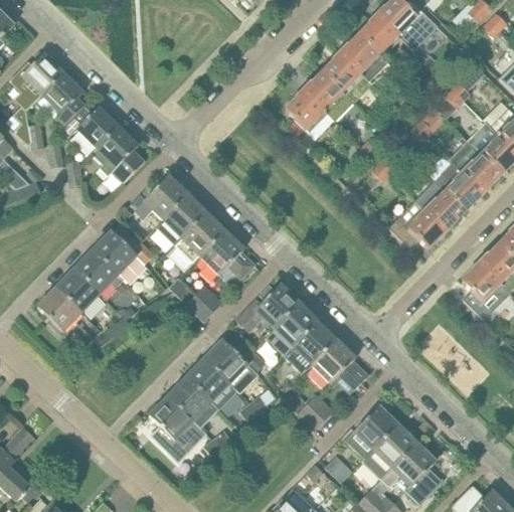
[(383,7),(376,15),(397,36),(406,45),(411,49),(435,25),(409,0),(391,0),(384,8),(383,7)]
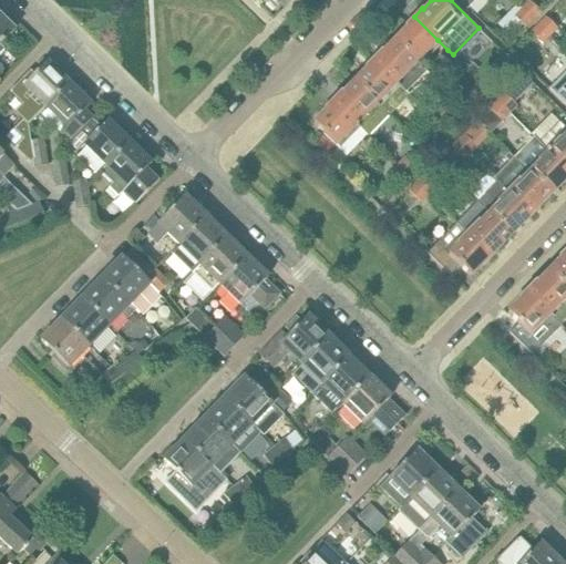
[(526,0),(522,4),(534,17),(542,9),(533,0),(526,0)]
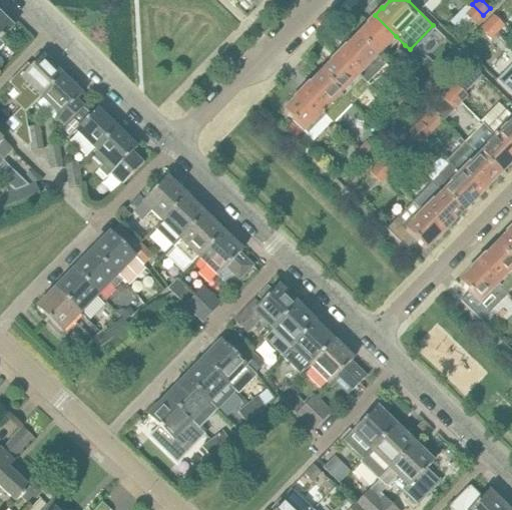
[(472,4),(465,11),(476,22),(483,15),(472,4)]
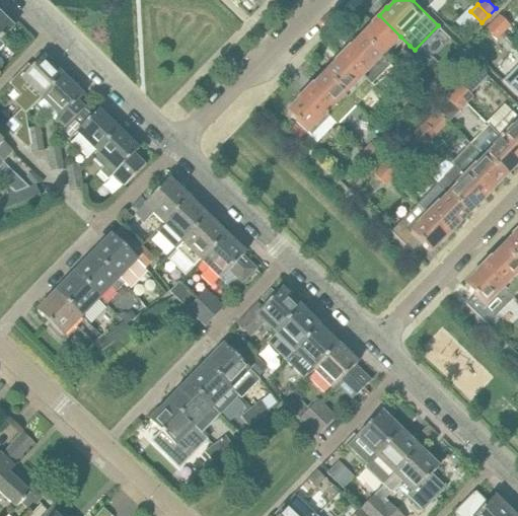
[(0,46),(5,41),(1,38),(14,24),(0,9),(0,46)]
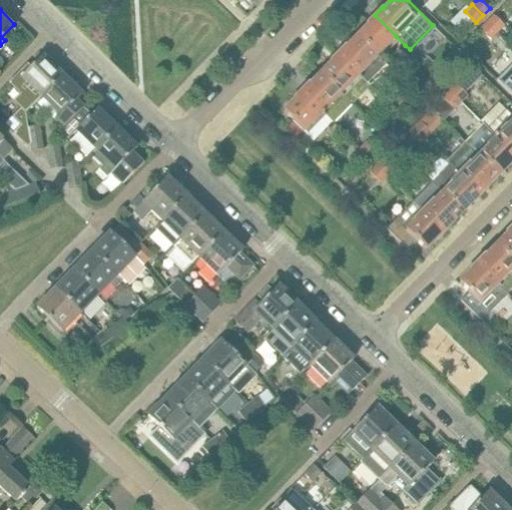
[(494,12),(487,19),(498,30),(505,23),(494,12)]
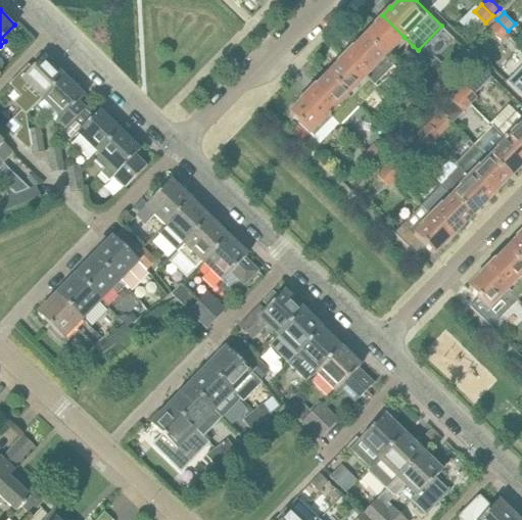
[(375,24),(364,35),(385,55),(404,37),(382,15),(374,22),(375,24)]
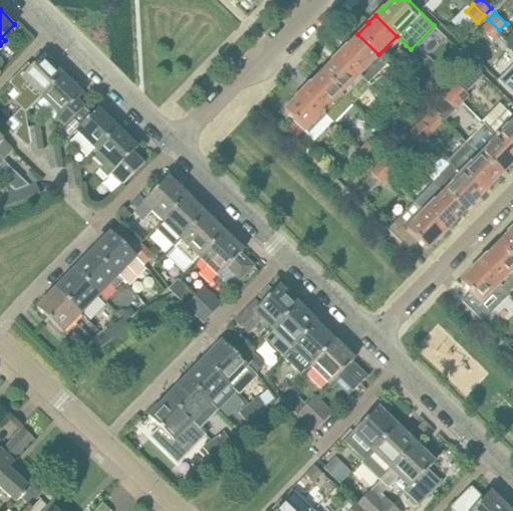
[(488,19),(481,26),(492,37),(499,30),(488,19)]
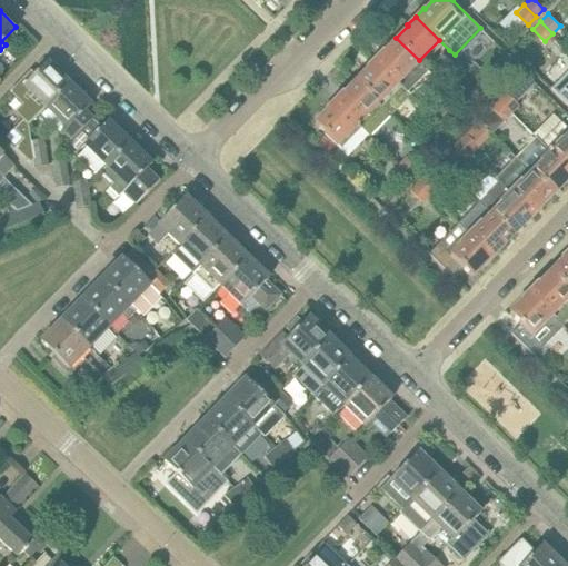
[(384,49),(375,58),(399,81),(411,92),(431,72),(419,60),(396,38),(385,50),(384,49)]
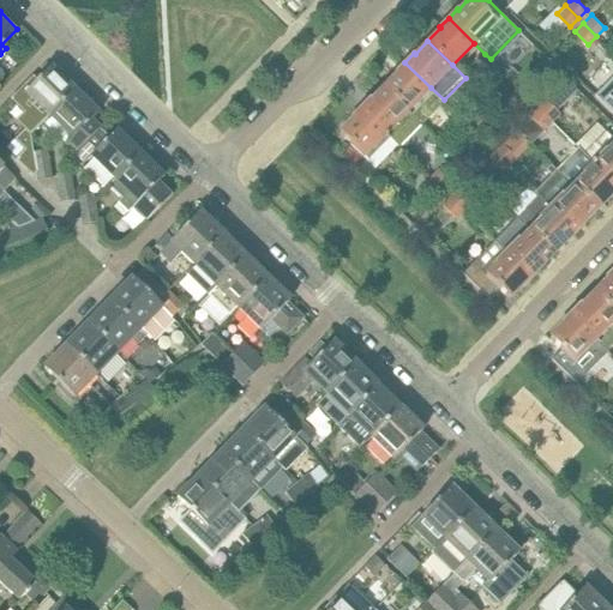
[(34,73),(12,95),(23,106),(25,108),(18,116),(26,125),(14,136),(25,146),(16,155),(34,173),(37,169),(34,149),(31,131),(50,112),(76,85),(53,62),(37,77),(34,73)]
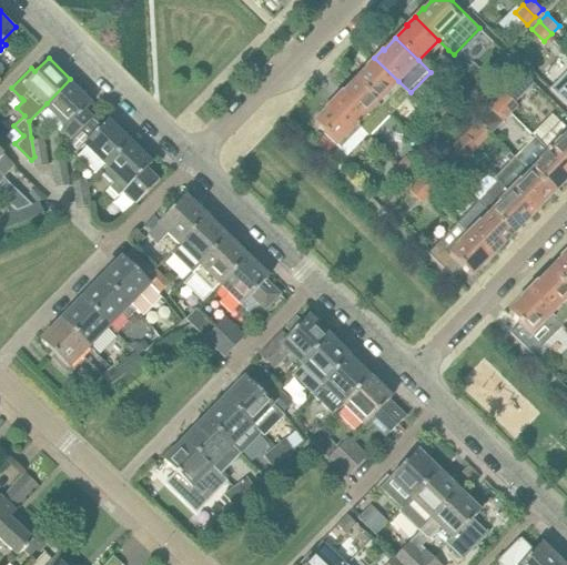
[(398,81),(374,58),(366,66),(367,67),(355,79),(390,113),(411,92),(398,81)]
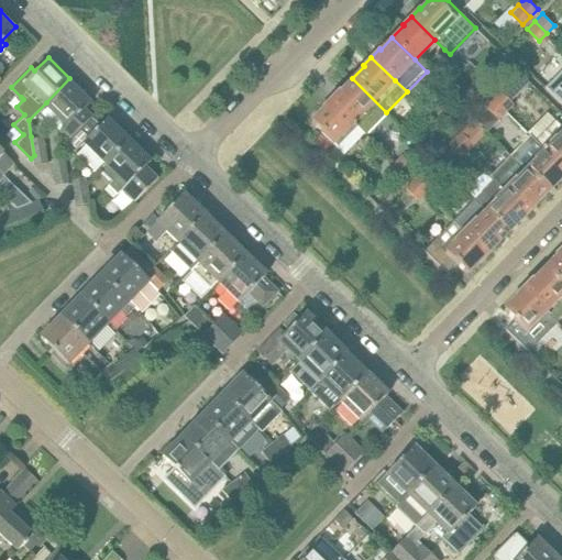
[(488,92),(496,85),(483,72),(475,79),(488,92)]
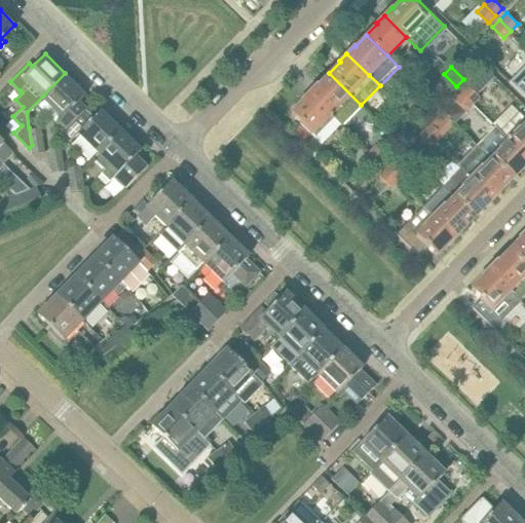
[(524,69),(513,82),(524,94),(524,69)]
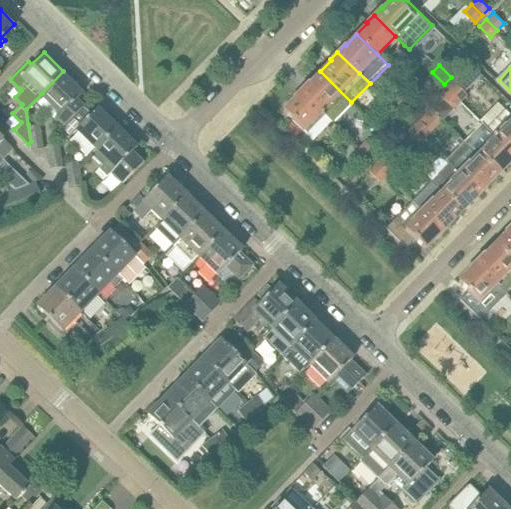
[(64,124),(60,129),(84,104),(77,97),(83,91),(63,71),(42,93),(61,113),(57,117),(64,124)]
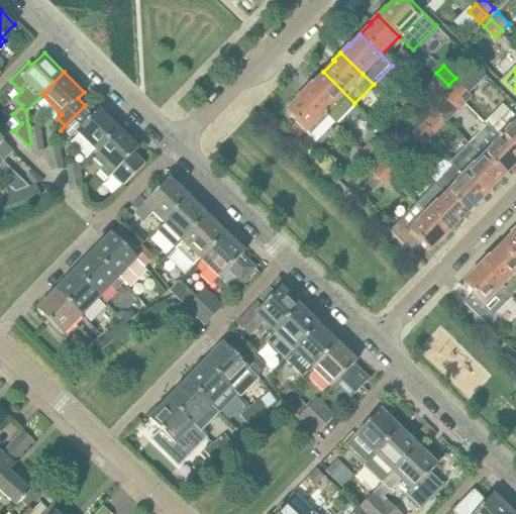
[(354,103),(323,72),(312,83),(312,82),(304,90),(325,111),(336,122),(354,103)]
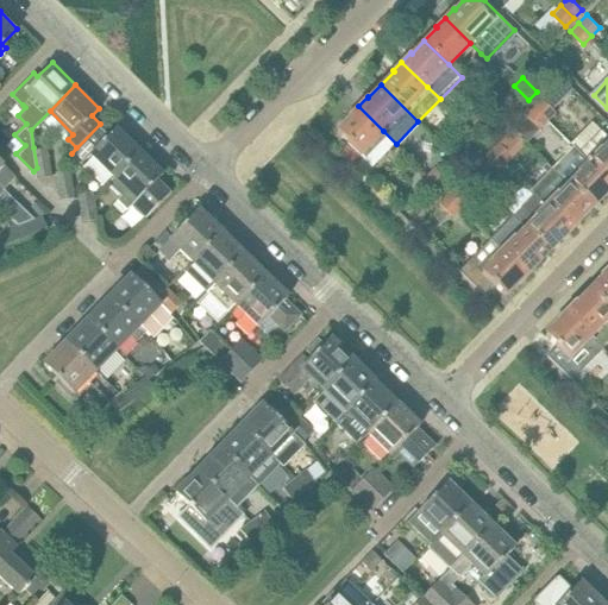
[(520,107),(528,100),(514,86),(506,93),(520,107)]
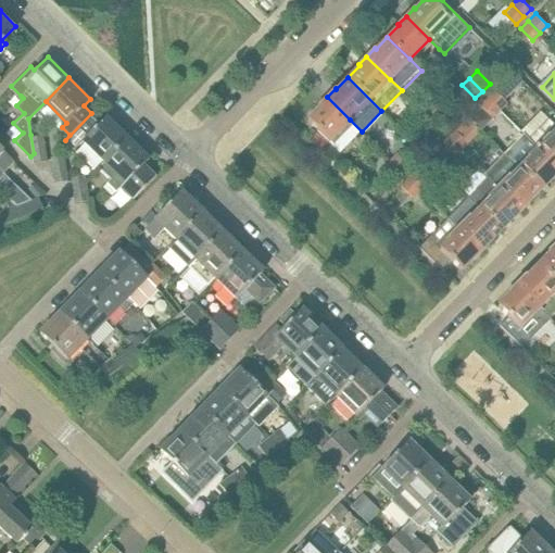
[(494,88),(487,96),(501,109),(507,101),(494,88)]
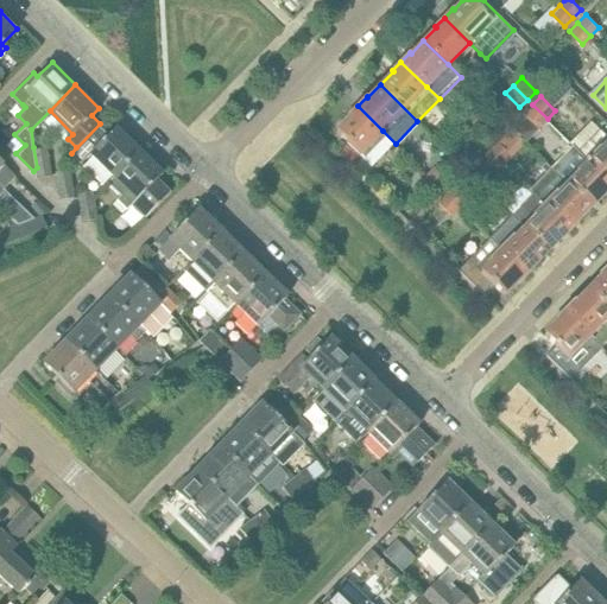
[(532,105),(525,113),(539,127),(548,119),(532,105)]
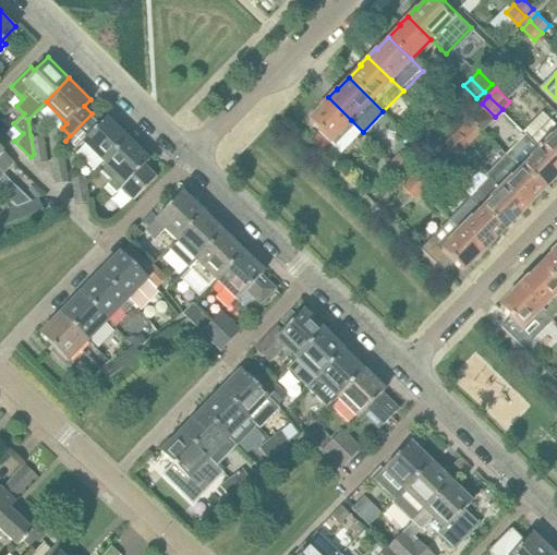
[(351,120),(328,97),(321,106),(309,119),(331,141),(351,120)]
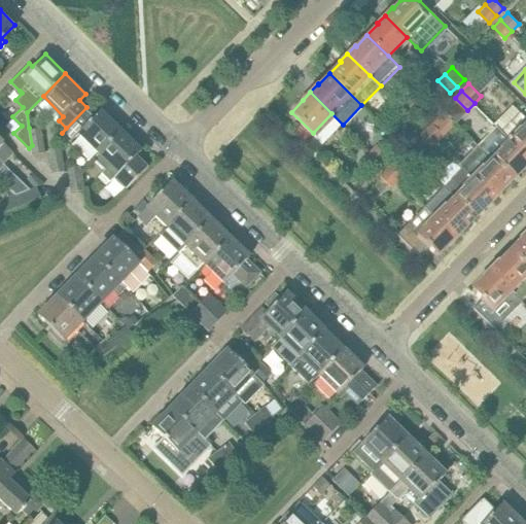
[(420,125),(427,117),(414,105),(408,112),(420,125)]
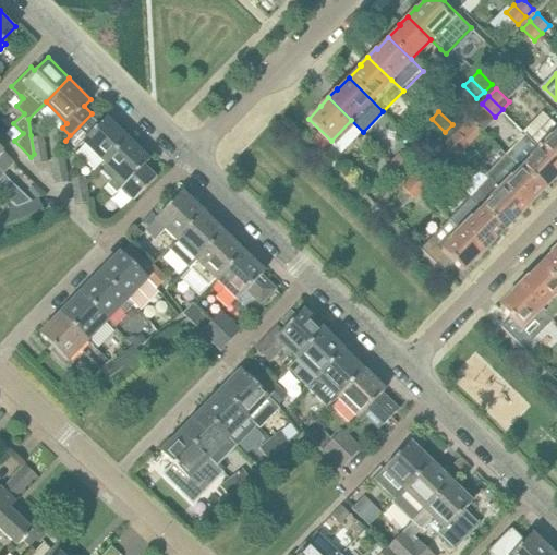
[(105,160),(128,136),(129,135),(107,115),(100,121),(92,113),(65,141),(73,148),(83,139),(105,160)]
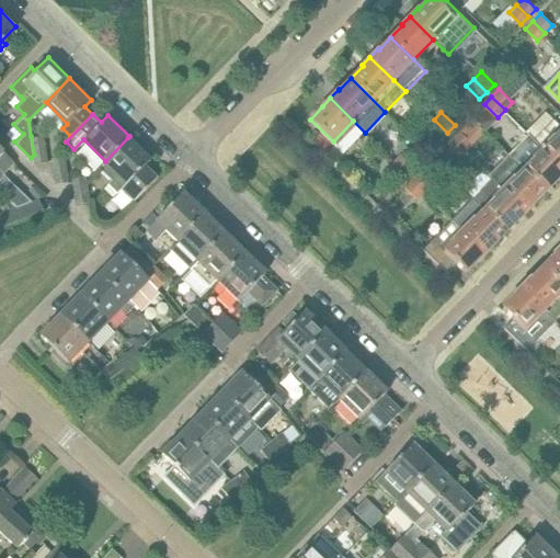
[(535,138),(559,162),(559,123),(555,118),(535,138)]
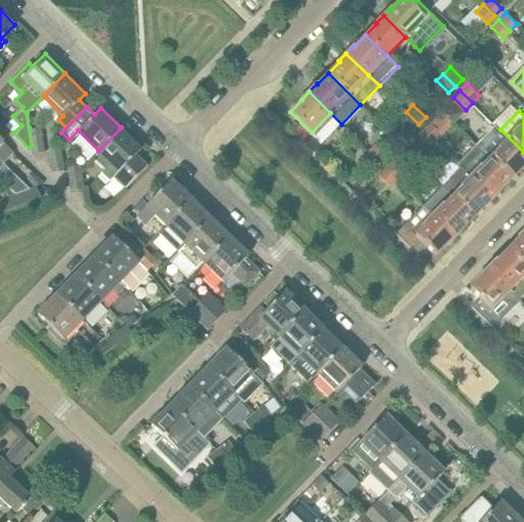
[(411,131),(418,124),(406,112),(399,119),(411,131)]
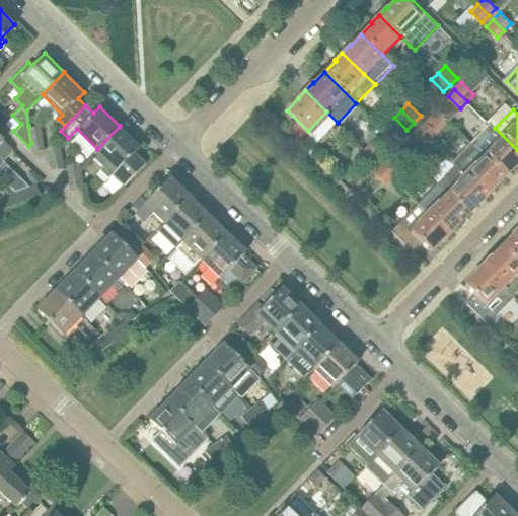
[(425,120),(418,127),(430,139),(437,132),(425,120)]
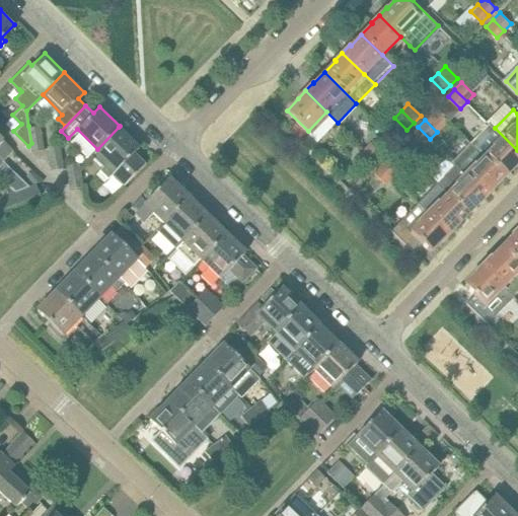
[(489,123),(470,141),(505,175),(516,164),(517,164),(517,150),(495,128),(489,123)]
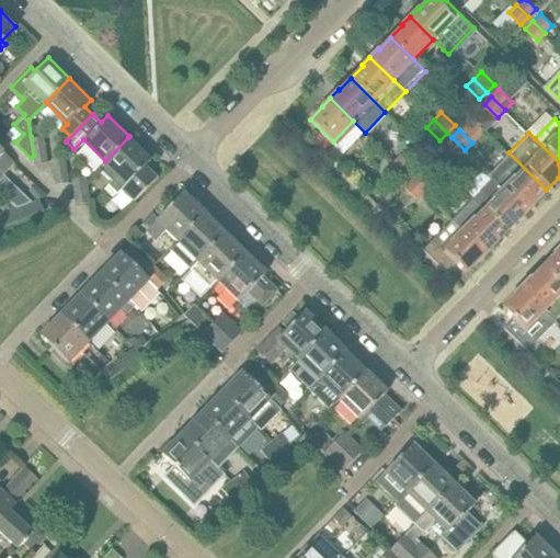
[(35,162),(47,160),(44,134),(31,136),(34,155),(35,162)]
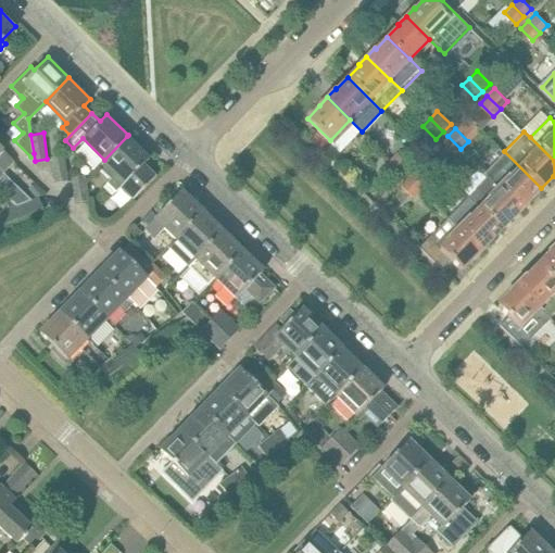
[(127,136),(104,160),(99,165),(111,177),(108,180),(116,189),(121,186),(122,186),(134,197),(133,198),(134,198),(156,175),(155,174),(143,163),(150,156),(149,155),(149,156),(127,136)]
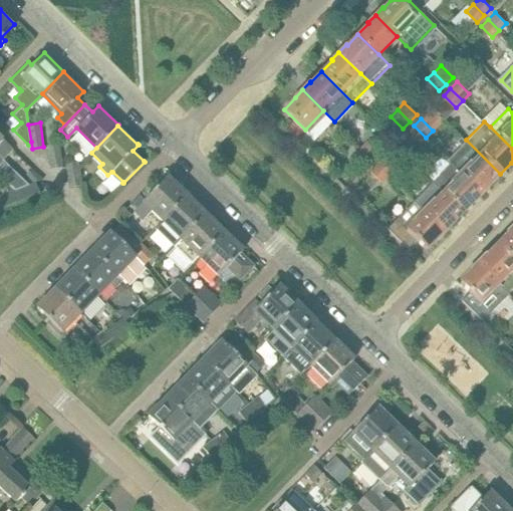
[(414,125),(407,133),(419,145),(426,138),(414,125)]
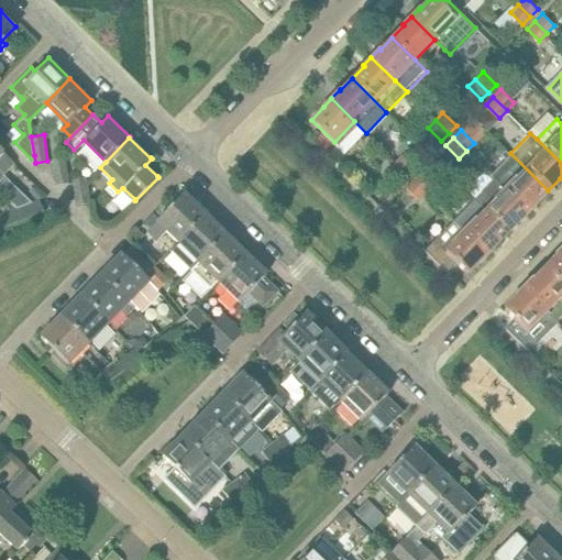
[(0,175),(14,161),(0,146),(0,175)]
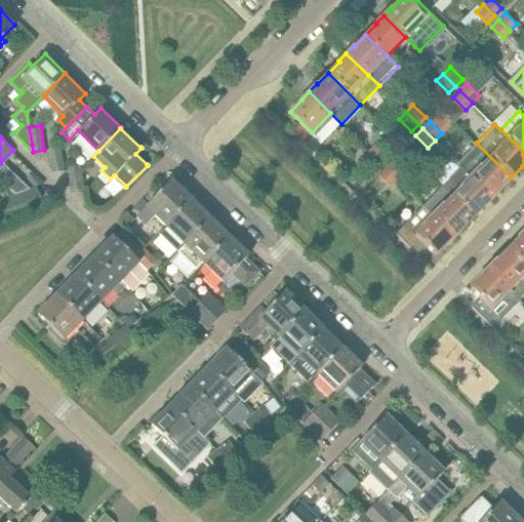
[(472,147),(457,162),(460,165),(462,167),(471,175),(493,197),(500,190),(499,189),(511,177),(476,143),(471,138),(467,143),(472,147)]
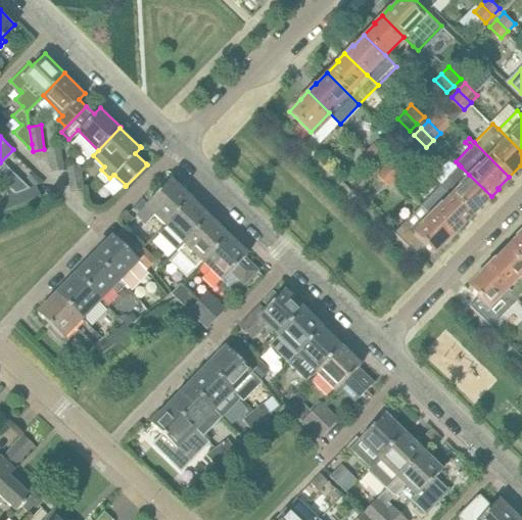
[(379,161),(386,154),(374,142),(367,149),(379,161)]
